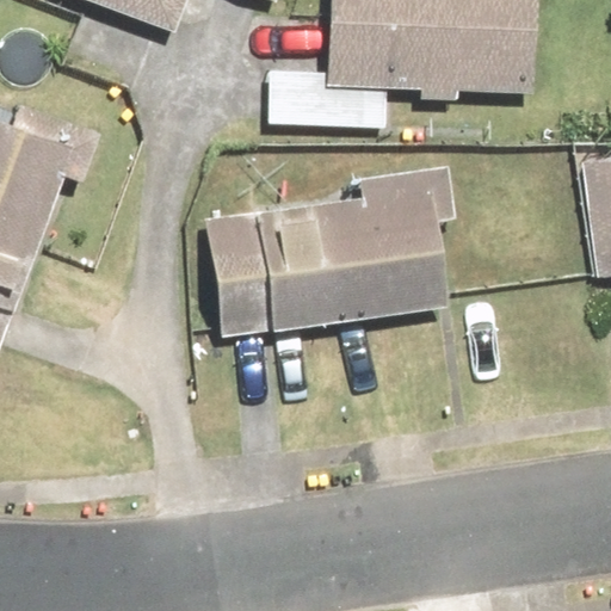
[(80,0),(181,37),(195,0),(80,0)]
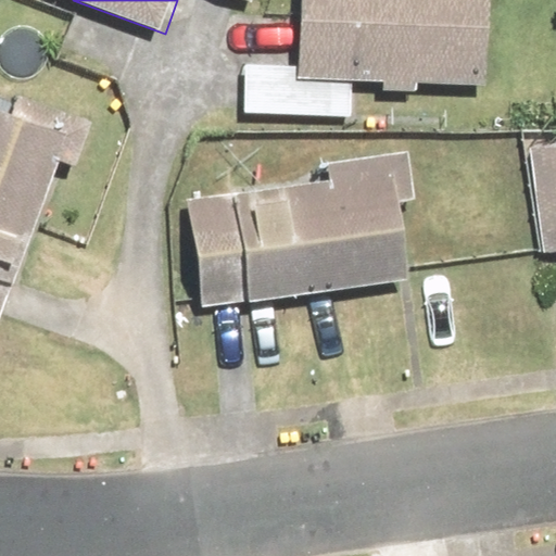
[(245,62),(244,113),(357,117),(358,80),(382,81),(381,89),(418,90),(418,83),(493,85),(495,0),(302,0),(301,64),(245,62)]
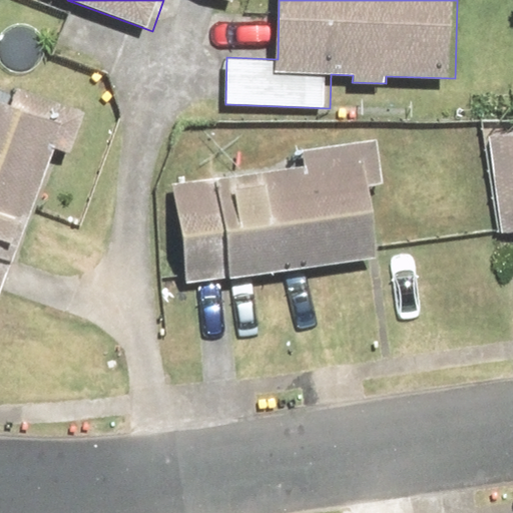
[(0,95),(0,301),(2,302),(58,147),(76,154),(92,112),(21,86),(15,101),(0,95)]
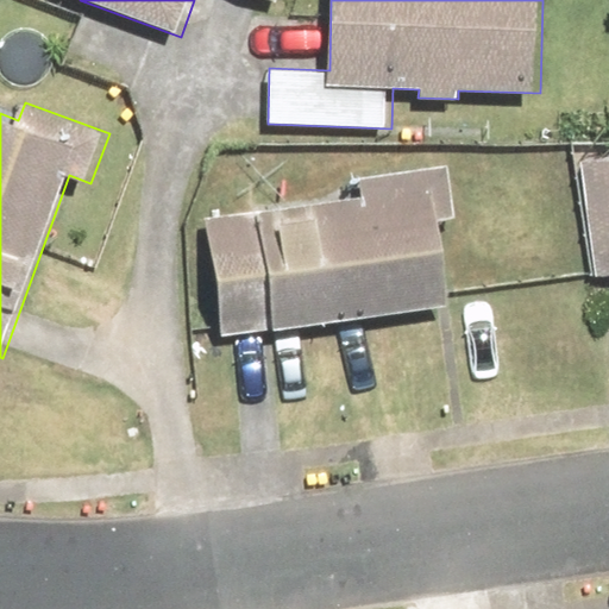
[(608,152),(581,156),(596,270),(608,268),(608,152)]
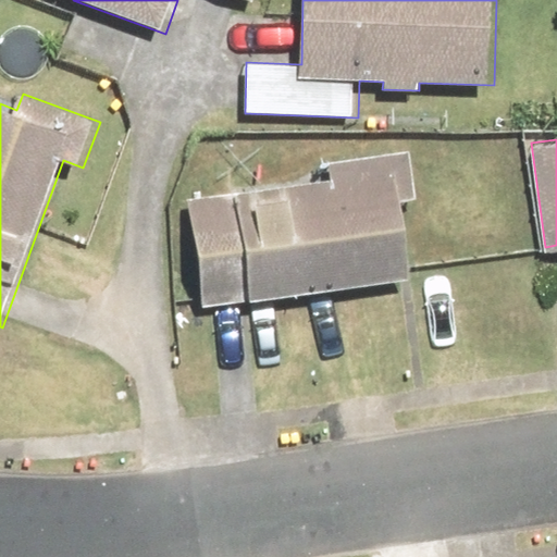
[(422,202),(416,151),(326,162),(329,183),(192,199),(205,308),(418,282),(408,205),(422,202)]
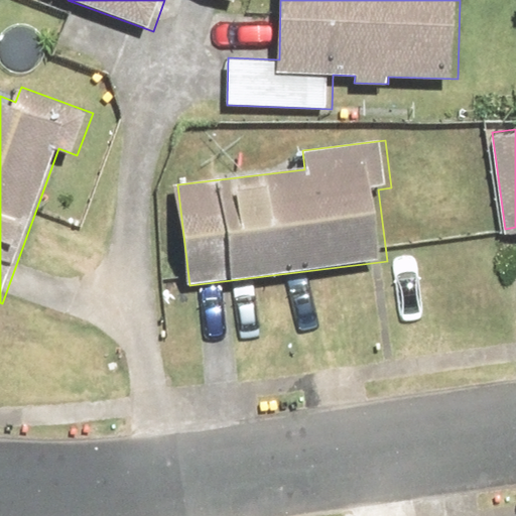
All buildings are outlined.
